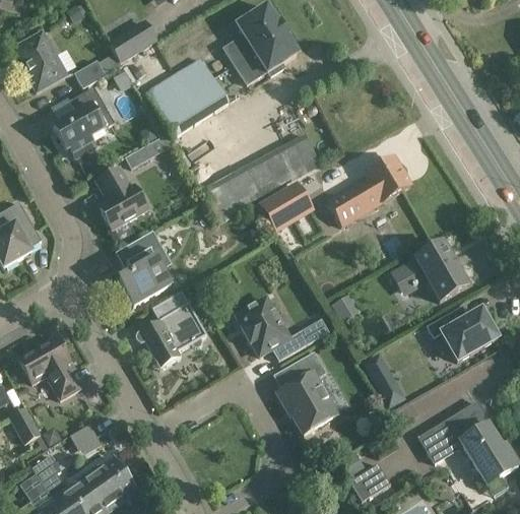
[(65,10),(73,21),(83,14),(75,3),(65,10)]
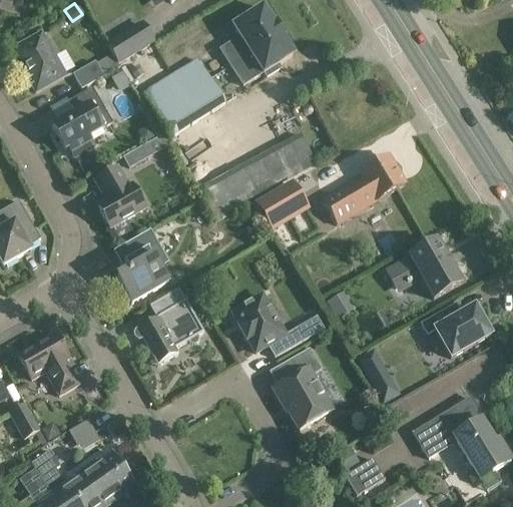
[(277,23),(276,21),(275,23),(263,5),(233,24),(239,34),(220,47),(243,82),(263,70),(264,71),(265,70),(268,74),(280,65),(278,62),(294,52),(282,35),(284,34),(283,32),(277,23)]
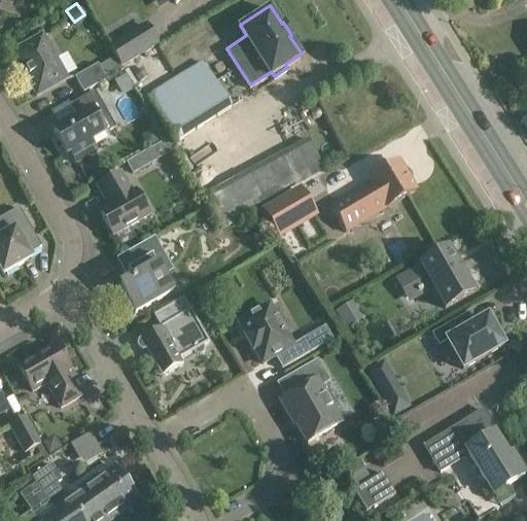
[(108,41),(115,53),(120,61),(159,38),(147,19),(108,41)]
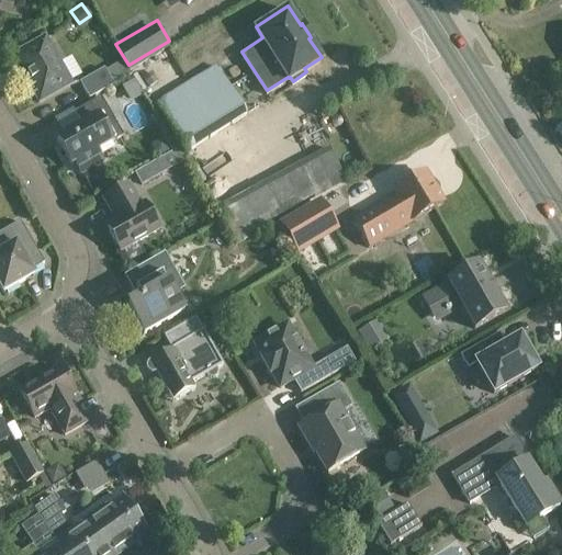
[(26,75),(40,98),(70,80),(58,58),(62,57),(53,41),(49,43),(45,34),(15,51),(29,74),(26,75)]
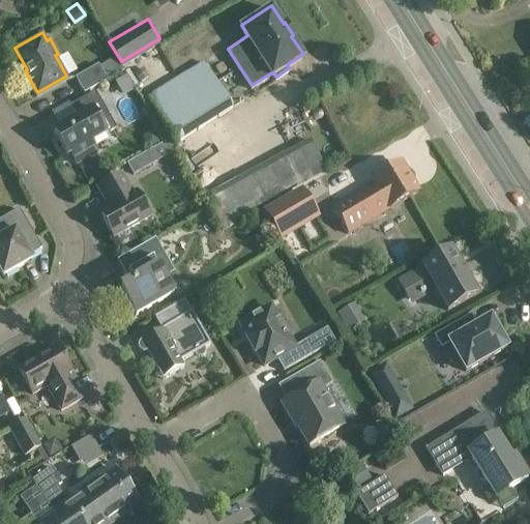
[(202,58),(146,93),(175,141),(233,105),(202,58)]
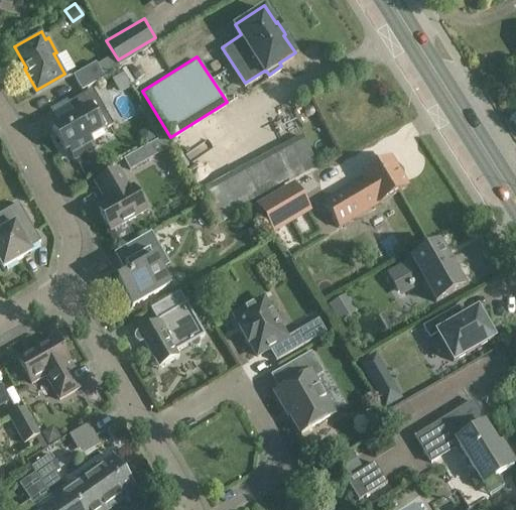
[(95,58),(73,72),(81,87),(104,74),(97,61),(95,58)]
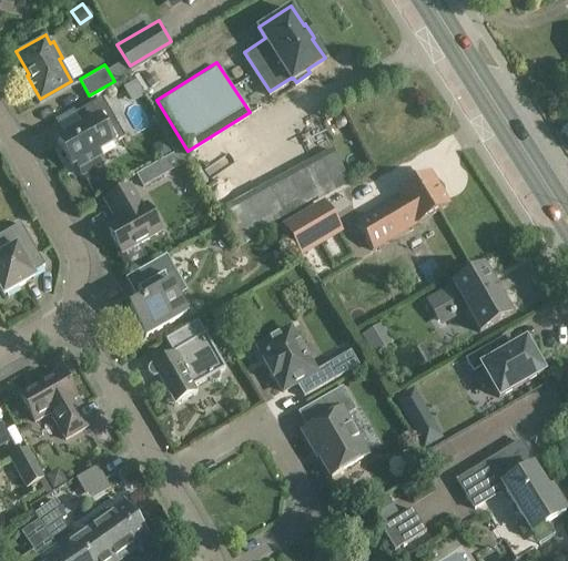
[(153,68),(143,74),(150,84),(160,78),(153,68)]
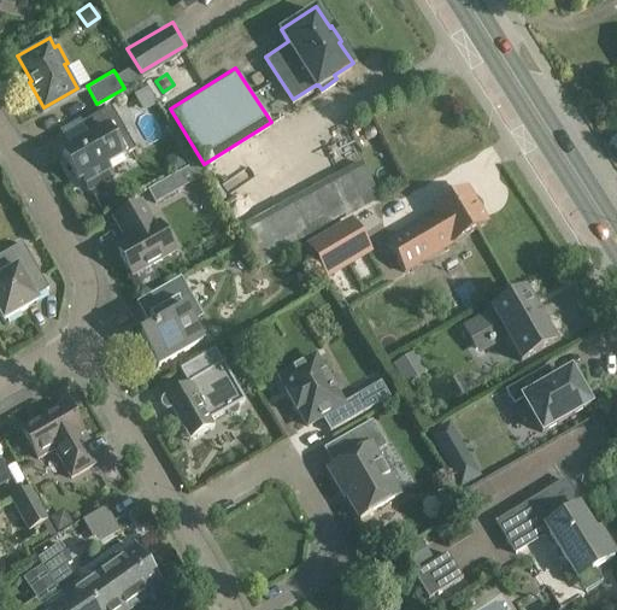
[(110,103),(82,118),(90,133),(62,150),(77,177),(82,175),(88,187),(112,174),(105,162),(135,145),(121,121),(110,103)]
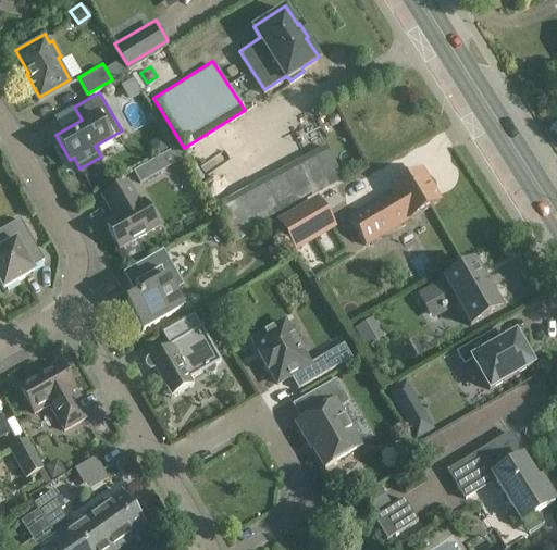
[(175,141),(168,128),(148,139),(156,152),(175,141)]
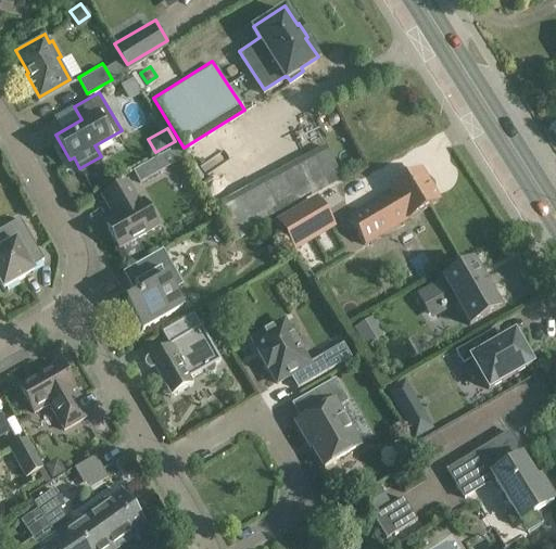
[(310,150),(258,177),(278,212),(329,183),(310,150)]
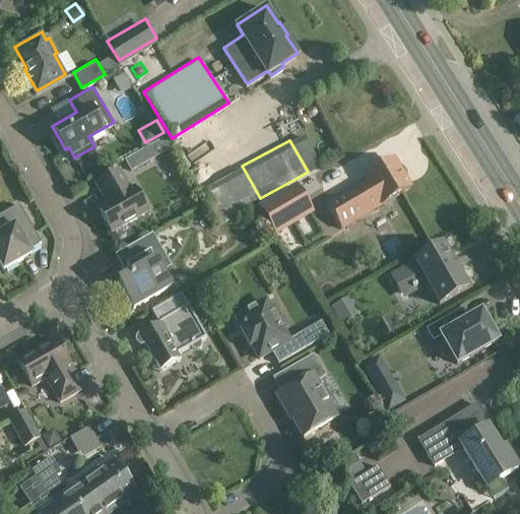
[(144,148),(124,159),(129,171),(150,158),(144,148)]
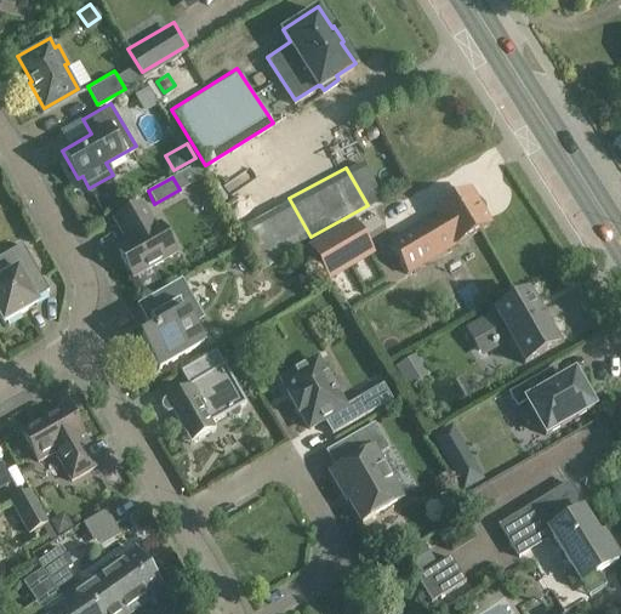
[(391,239),(408,268),(425,257),(490,219),(469,185),(436,205),(439,210),(391,239)]
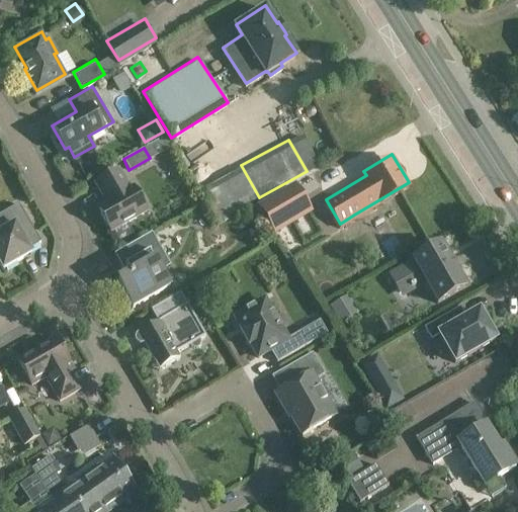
[(94,179),(106,198),(96,204),(110,229),(146,208),(133,184),(130,186),(117,166),(94,179)]
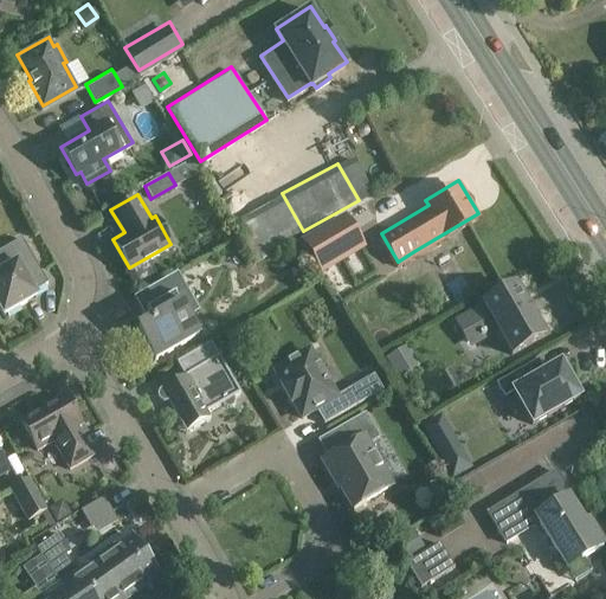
[(304,238),(321,266),(362,243),(345,214),(304,238)]
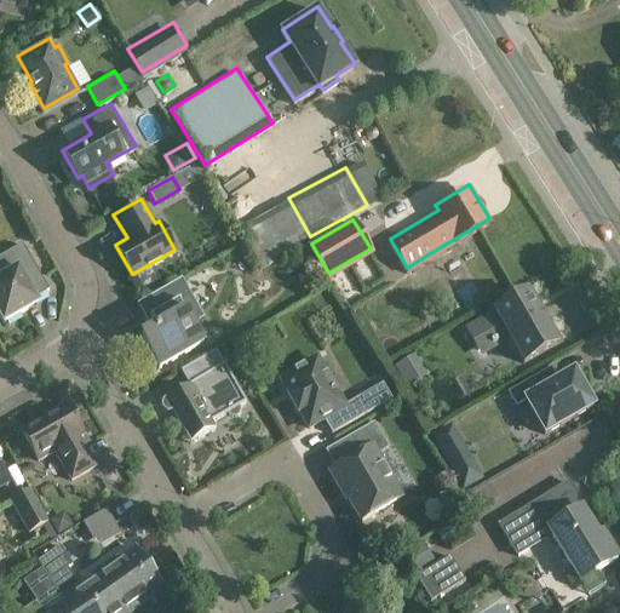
[(27,304),(24,299),(49,286),(22,240),(0,251),(0,314),(3,319),(27,304)]
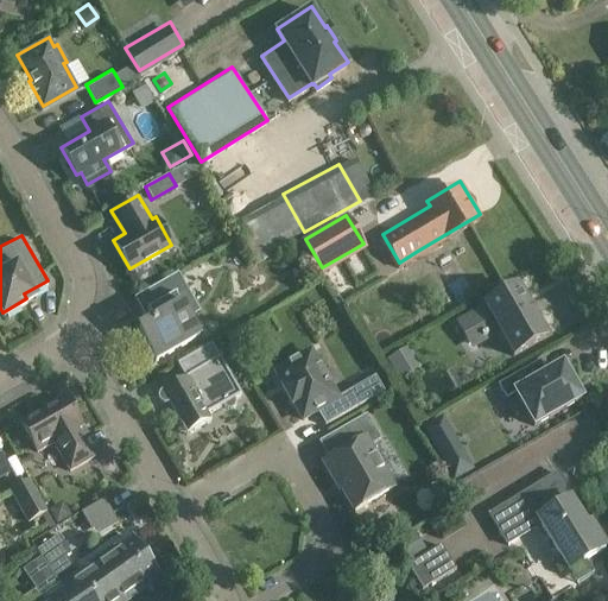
[(133,295),(149,321),(138,328),(154,358),(198,333),(176,292),(187,286),(177,270),(133,295)]
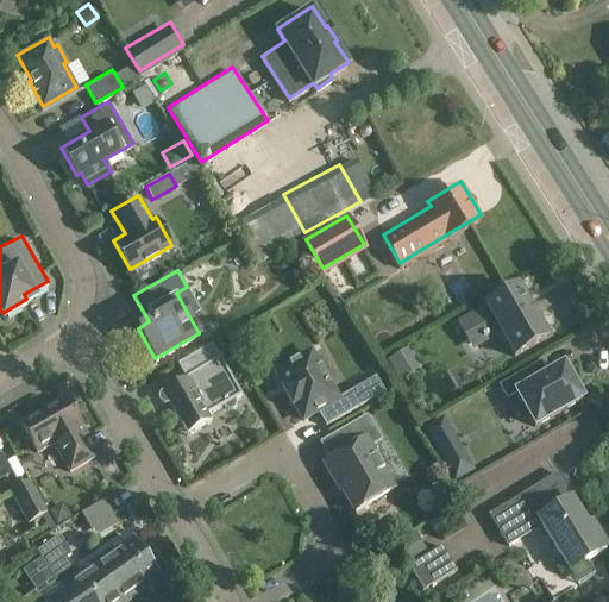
[(518,284),(457,319),(469,338),(500,328),(514,352),(546,333),(518,284)]
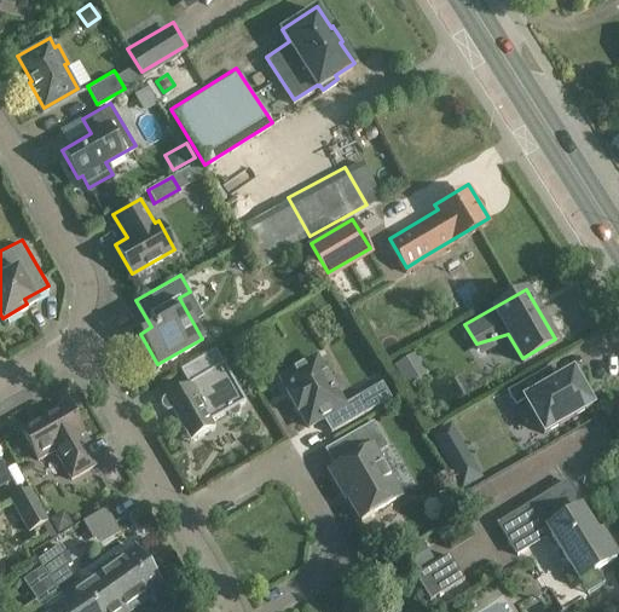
[(236,340),(244,353),(261,344),(253,329),(236,340)]
